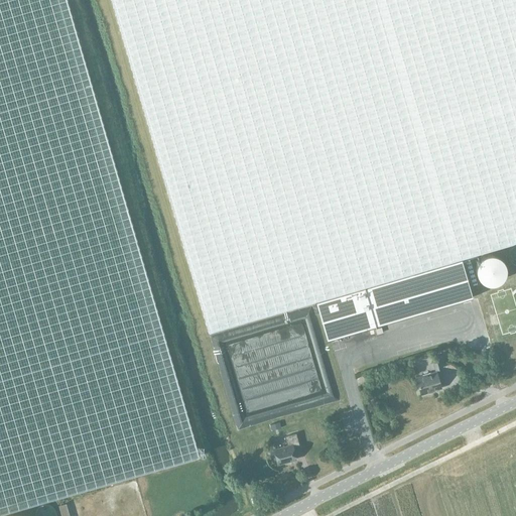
[(0,0),(0,513),(199,457),(81,48),(66,0),(0,0)]
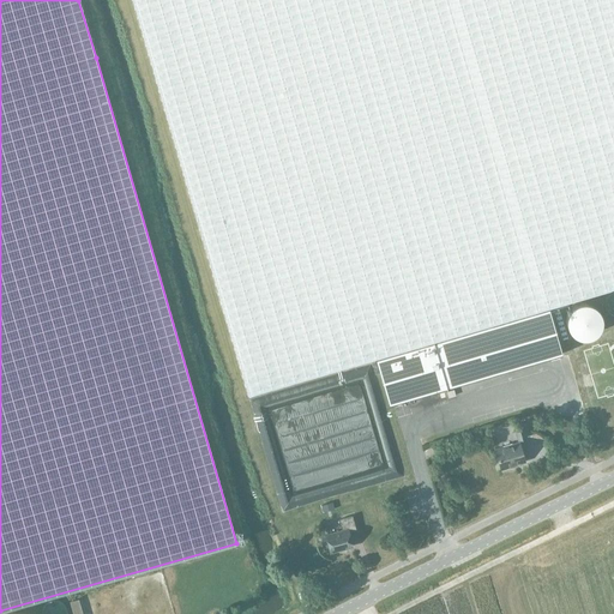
[(613,0),(132,0),(247,395),(379,356),(392,403),(563,354),(548,307),(613,287),(613,0)]
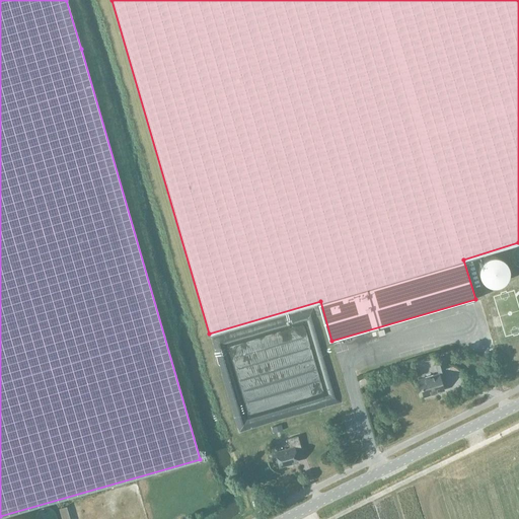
[(441,358),(434,360),(438,372),(445,370),(441,358)]
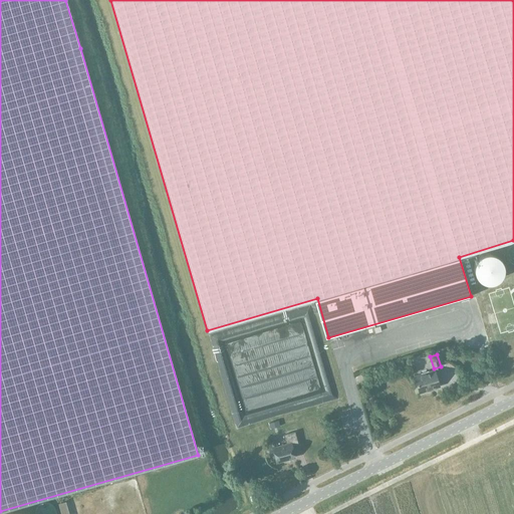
[(419,393),(430,390),(439,387),(435,370),(415,376),(419,393)]
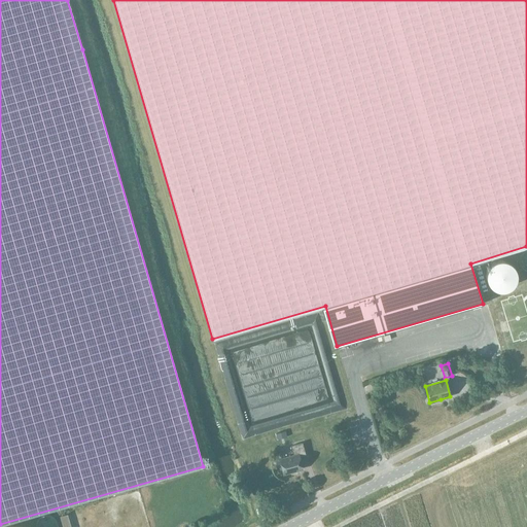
[(283,473),(303,469),(300,457),(306,456),(303,443),(291,446),(293,456),(280,459),(283,473)]
